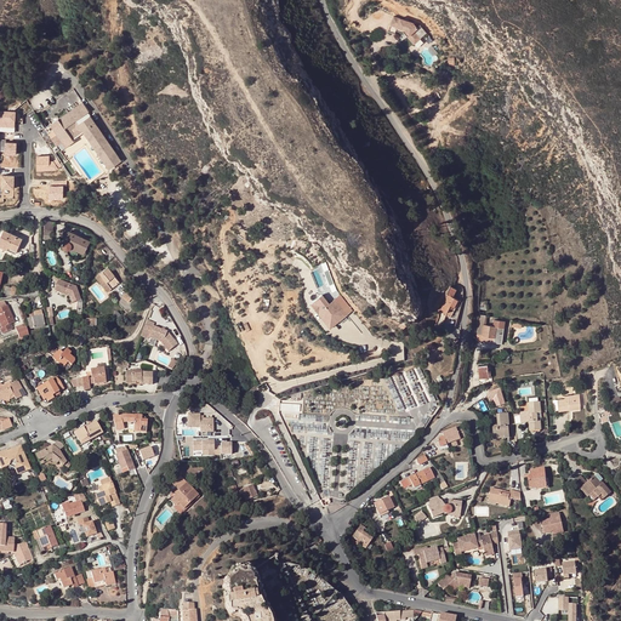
[(414,24),(396,17),(389,33),(397,35),(398,32),(404,34),(405,33),(406,32),(411,36),(409,38),(415,45),(427,34),(421,27),(419,29),(414,24)]
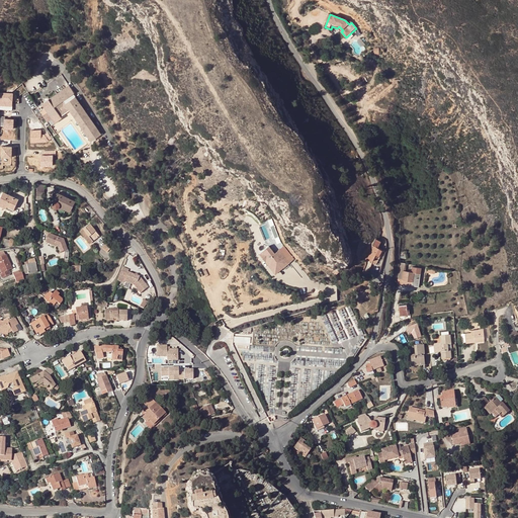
[(64,100),(74,93),(69,86),(50,99),(50,98),(37,106),(57,134),(61,131),(75,151),(84,144),(85,146),(101,135),(75,97),(66,103),(64,100)]
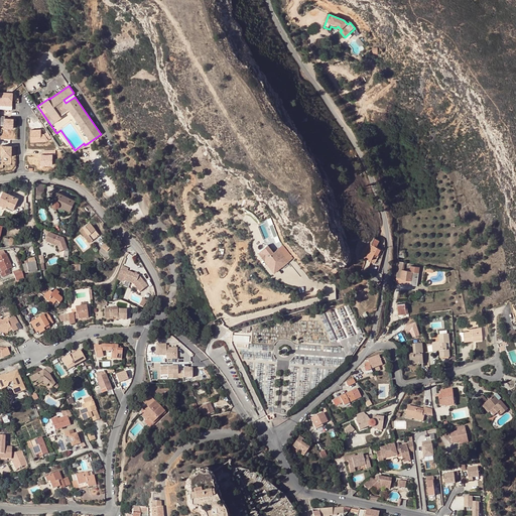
[(0,110),(12,111),(13,94),(0,93),(0,110)]
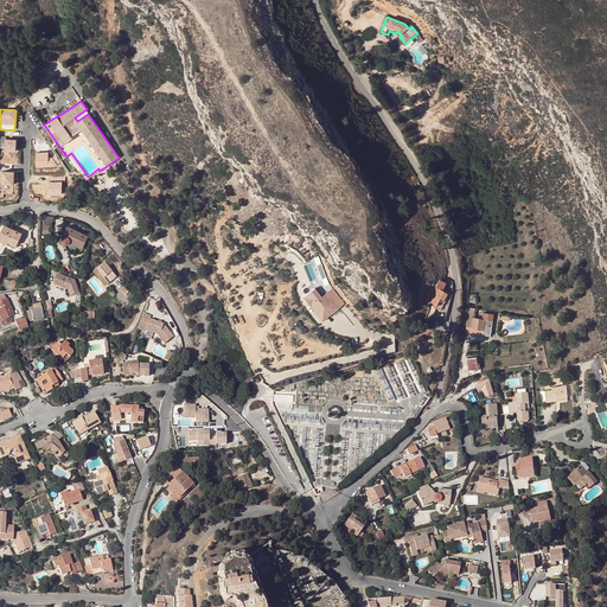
[(13,172),(2,172),(2,185),(14,184),(13,172)]
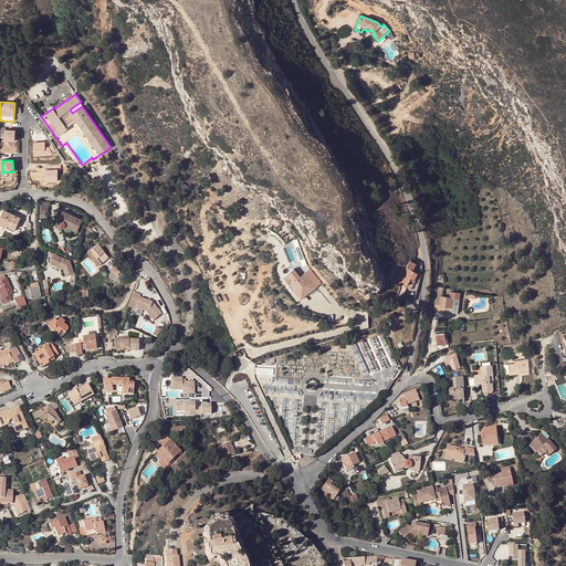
[(21,218),(4,209),(0,217),(0,224),(7,228),(8,226),(14,229),(21,218)]
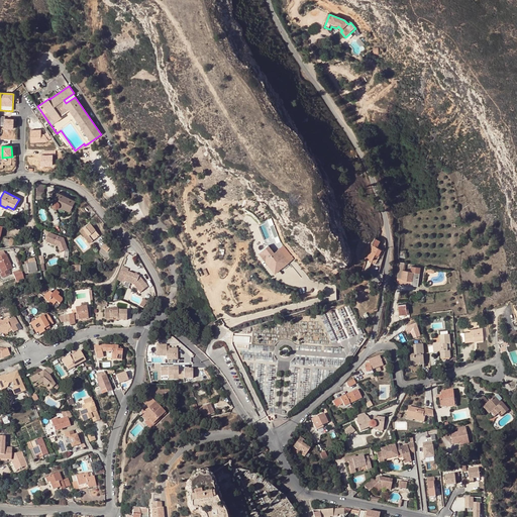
[(76,201),(58,192),(53,202),(53,203),(53,204),(53,205),(53,206),(54,206),(54,207),(55,208),(56,208),(57,208),(58,208),(62,210),(63,208),(70,212),(76,201)]
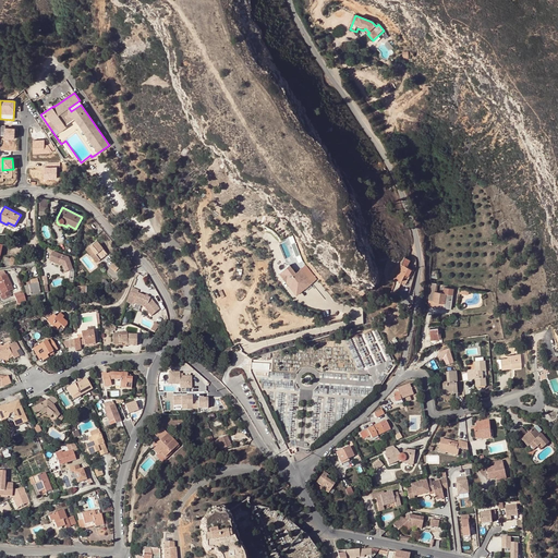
[(155,234),(149,230),(145,235),(150,239),(155,234)]
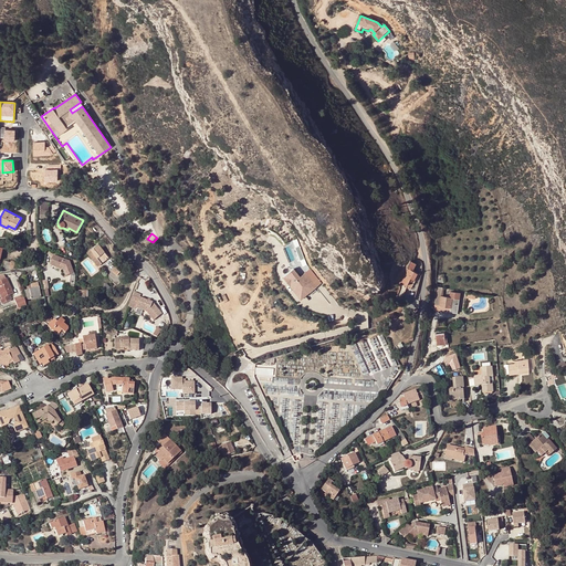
[(98,243),(86,252),(97,266),(109,258),(98,243)]
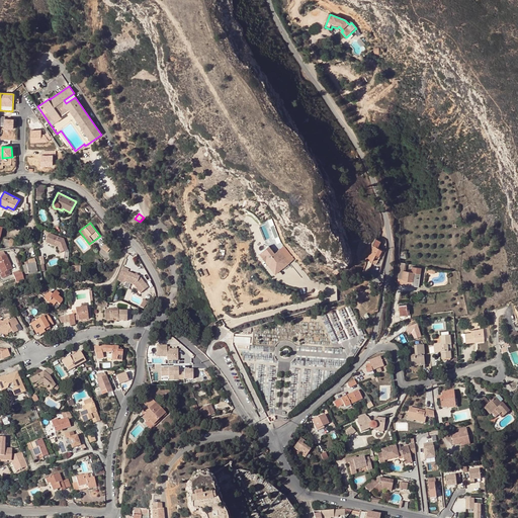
[(183,247),(166,228),(164,230),(181,248),(183,247)]
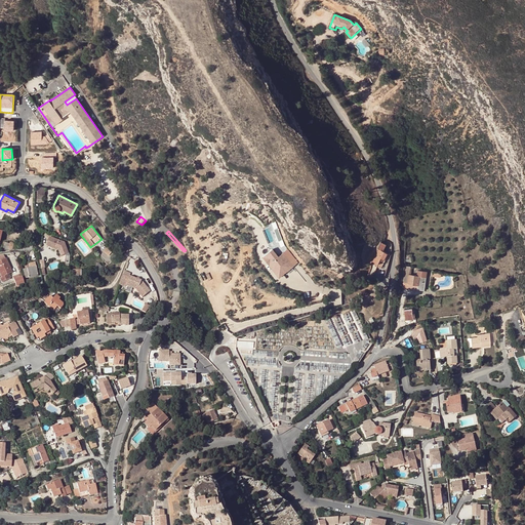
[(55,247),(61,249),(63,255),(66,254),(69,253),(65,243),(49,237),(46,246),(55,249),(55,247)]
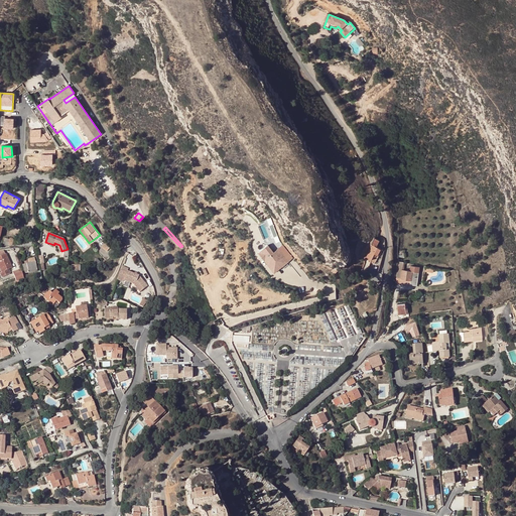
[(9,246),(11,239),(4,238),(3,247),(9,246)]
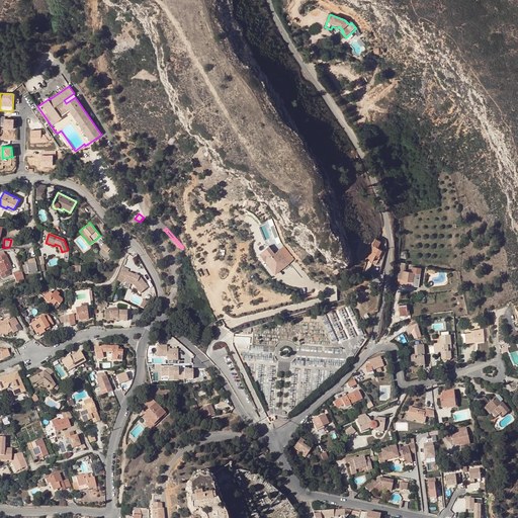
[(381,242),(376,240),(373,246),(372,245),(366,257),(375,263),(382,251),(377,248),(381,242)]
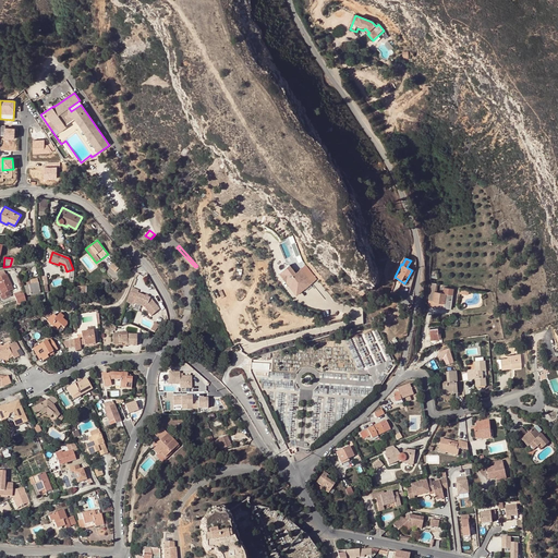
[(114,273),(120,267),(114,263),(109,268),(114,273)]
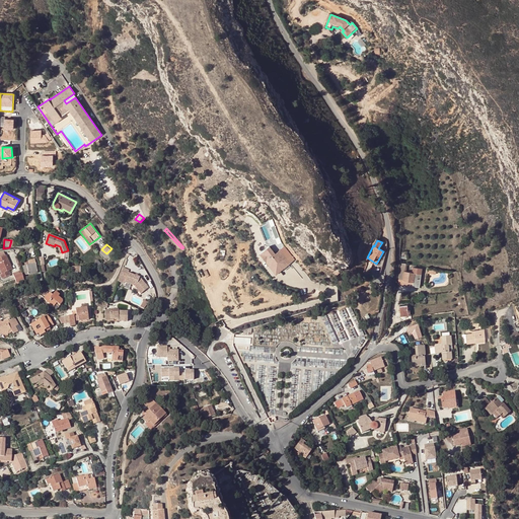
[(261,254),(267,263),(270,261),(279,273),(289,265),(283,257),(285,255),(281,250),(276,253),(271,246),(261,254)]
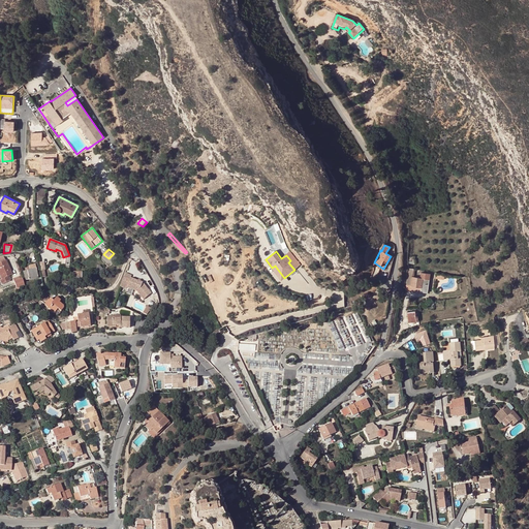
[(13,274),(7,260),(0,263),(0,274),(2,279),(1,280),(3,284),(10,280),(9,276),(13,274)]
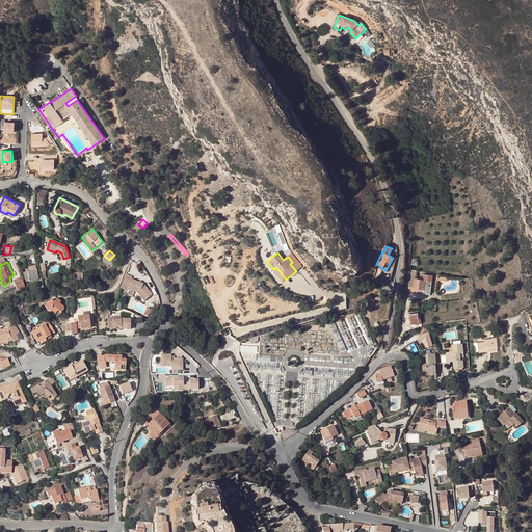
[(37,272),(35,266),(29,267),(30,268),(30,271),(26,272),(24,273),(26,282),(40,278),(37,272)]
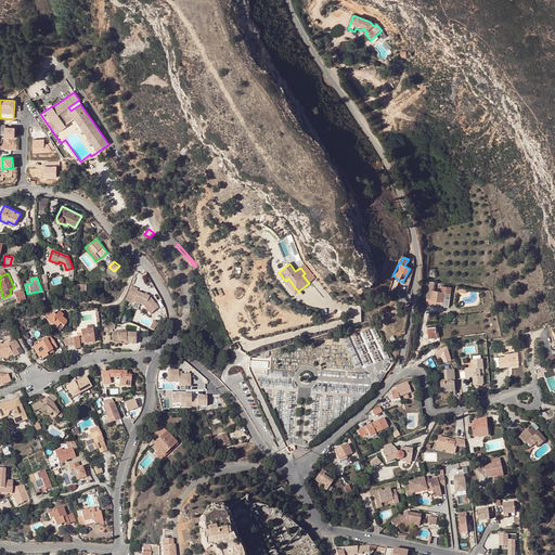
[(298,292),(288,279),(285,281),(296,294),(298,292)]
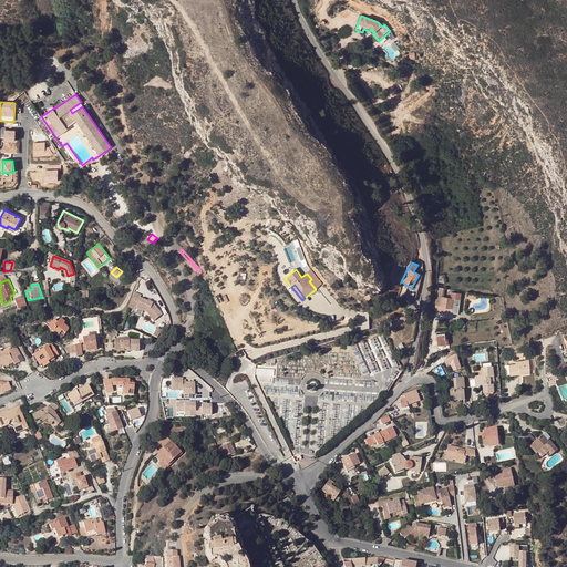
[(101,294),(104,296),(111,289),(107,287),(101,294)]
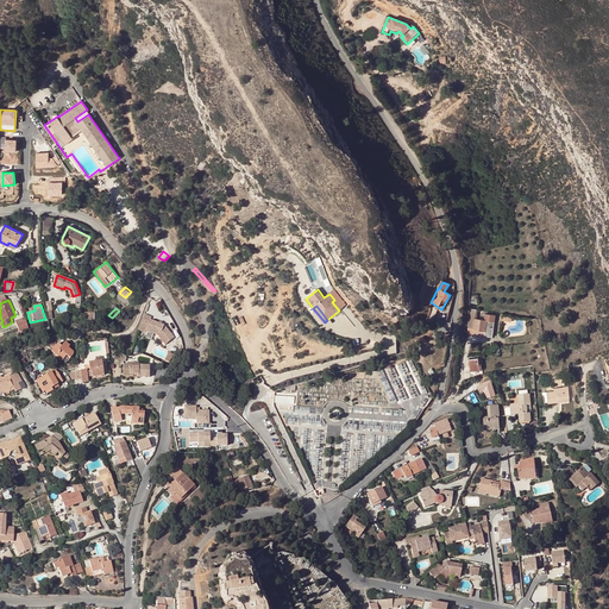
[(468,330),(484,332),(484,337),(491,338),(495,316),(484,314),(483,321),(476,320),(477,311),(470,311),(468,330)]
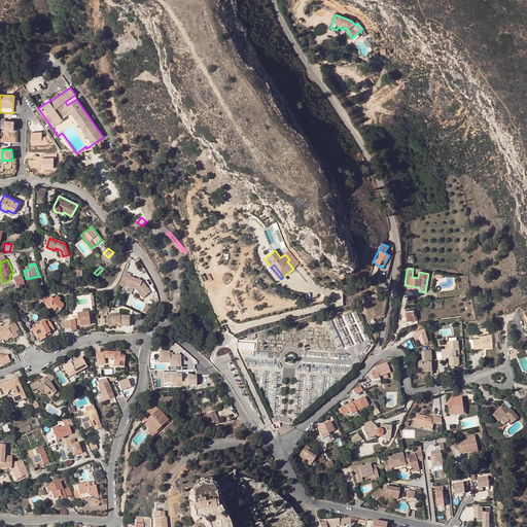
[(25,284),(22,275),(13,277),(16,286),(25,284)]
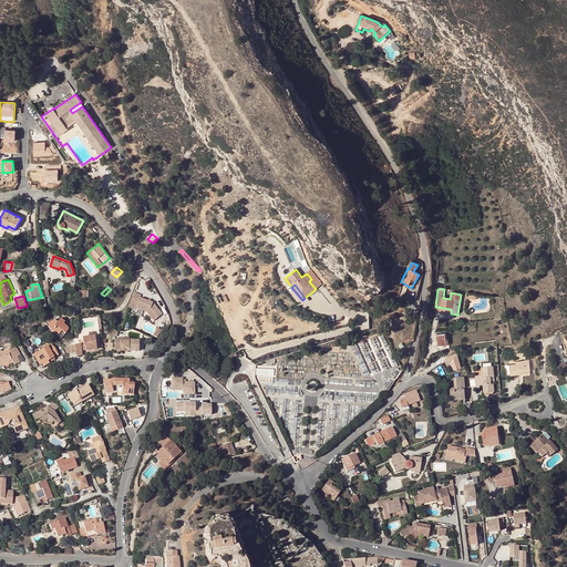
[(141,298),(141,299),(133,297),(130,307),(135,309),(138,308),(147,311),(154,320),(163,315),(154,302),(141,298)]
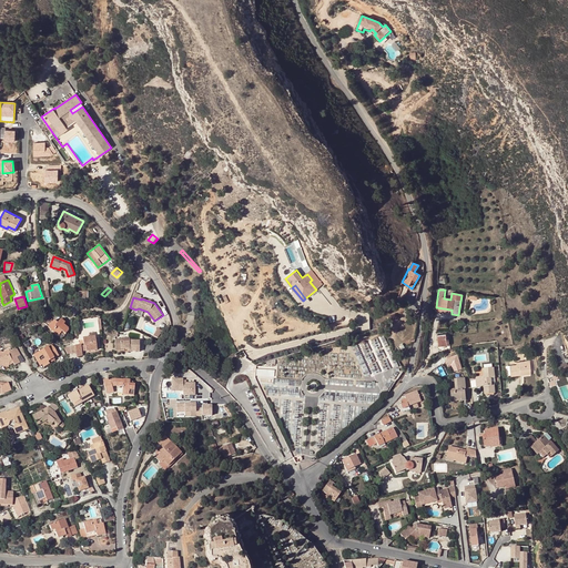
[(399,318),(395,314),(389,321),(394,325),(399,318)]
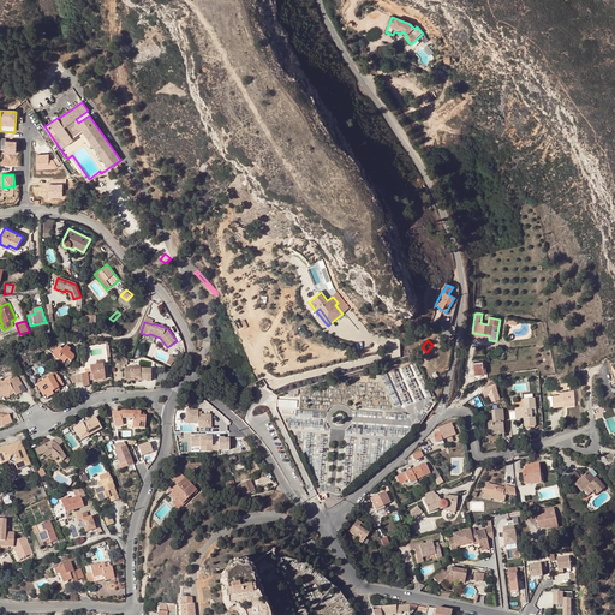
[(58,347),(54,345),(49,350),(53,353),(53,354),(64,363),(67,359),(71,362),(75,358),(75,354),(70,351),(71,348),(66,345),(63,350),(59,346),(58,347)]
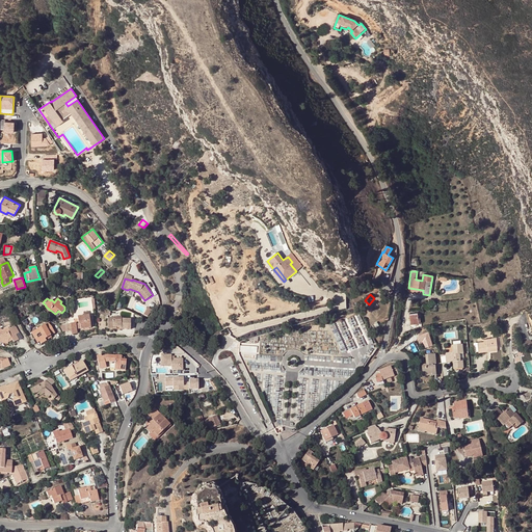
[(419,318),(418,314),(410,315),(411,325),(415,324),(415,322),(419,322),(419,318)]
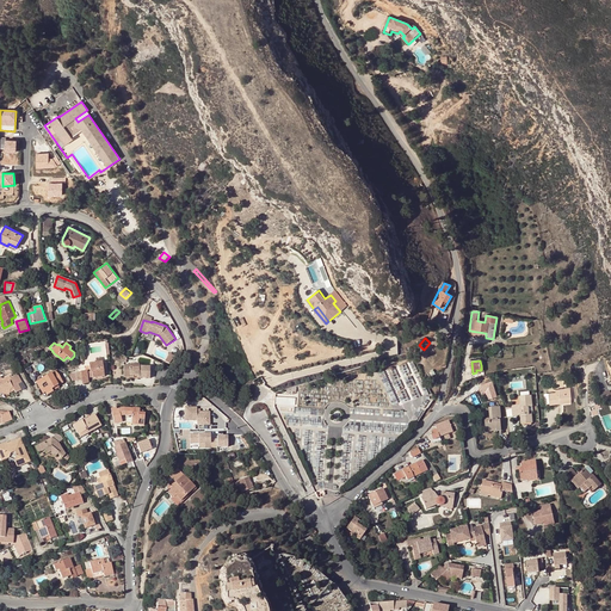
[(103,362),(90,364),(90,368),(91,372),(87,374),(87,372),(86,372),(76,374),(78,381),(82,380),(82,384),(88,383),(88,378),(93,378),(105,377),(103,362)]
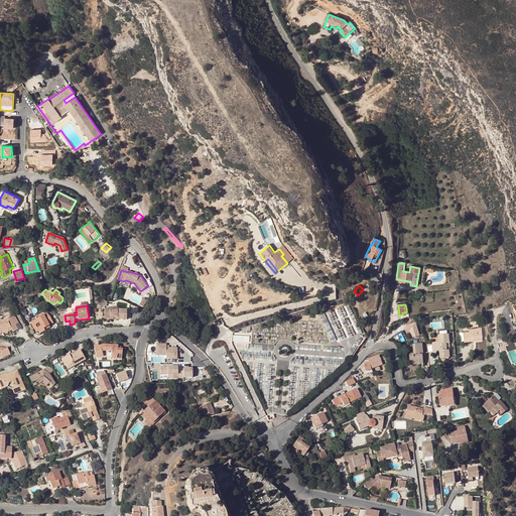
[(116,320),(127,320),(127,310),(118,310),(118,307),(110,307),(110,308),(105,308),(105,318),(113,318),(116,318),(116,320)]
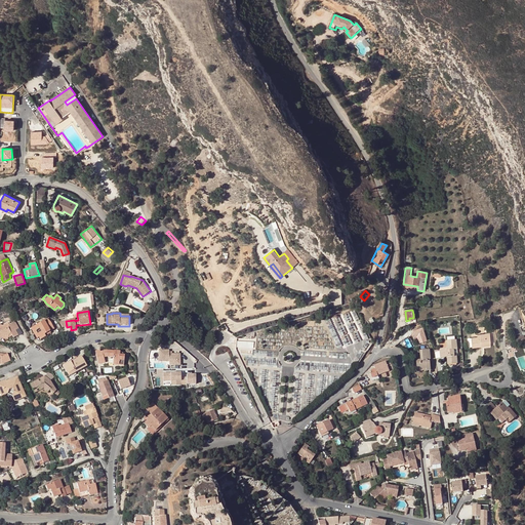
[(50,331),(54,329),(48,319),(31,328),(33,333),(36,331),(39,337),(41,340),(46,337),(45,334),(50,331)]
